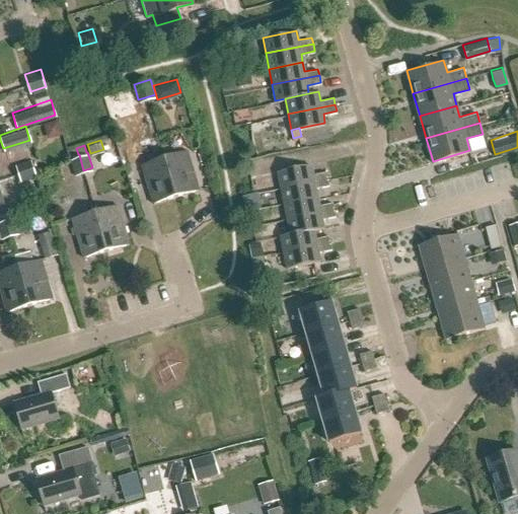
[(187,149),(163,155),(175,195),(198,188),(187,149)]
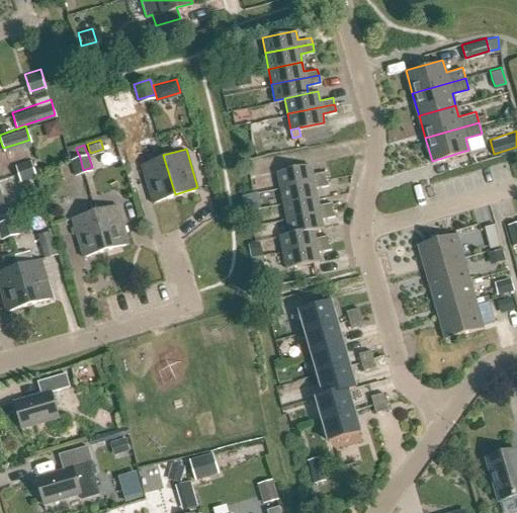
[(75,172),(83,170),(79,154),(78,154),(70,157),(75,172)]
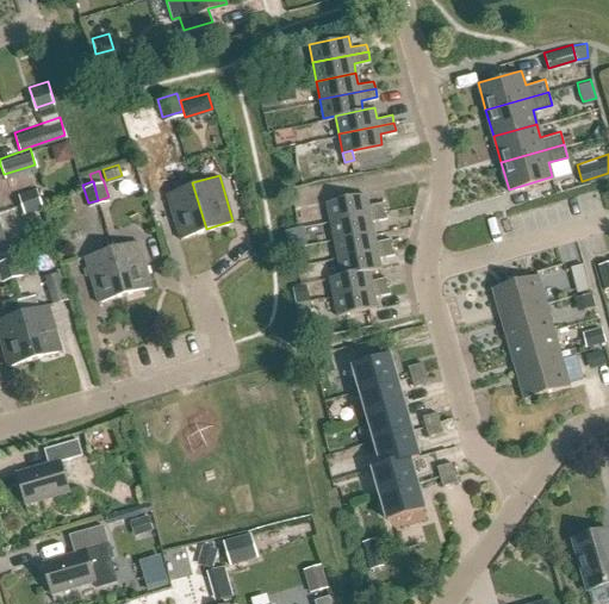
[(179,237),(206,229),(192,182),(166,191),(179,237)]
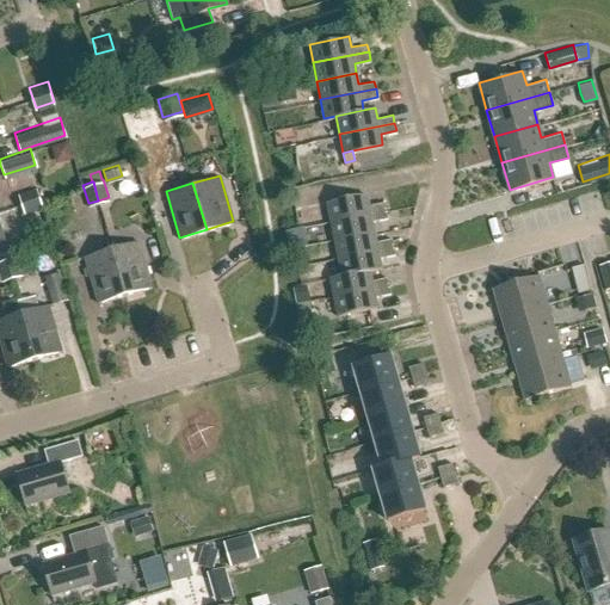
[(24,211),(42,205),(36,185),(18,191),(24,211)]
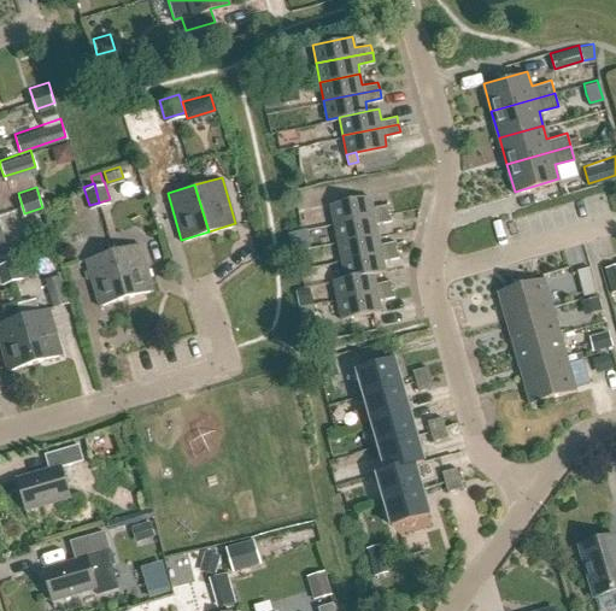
[(329,203),(333,222),(389,211),(388,203),(371,206),(370,194),(329,203)]
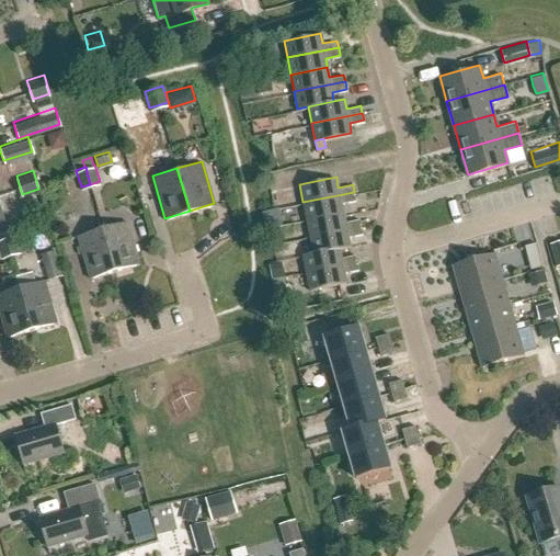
[(303,202),(306,217),(343,211),(341,202),(355,199),(354,192),(303,202)]
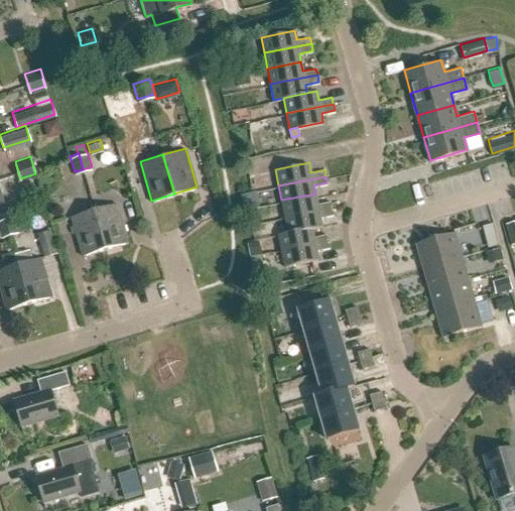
[(281,200),(285,216),(332,207),(331,201),(316,203),(315,194),(281,200)]
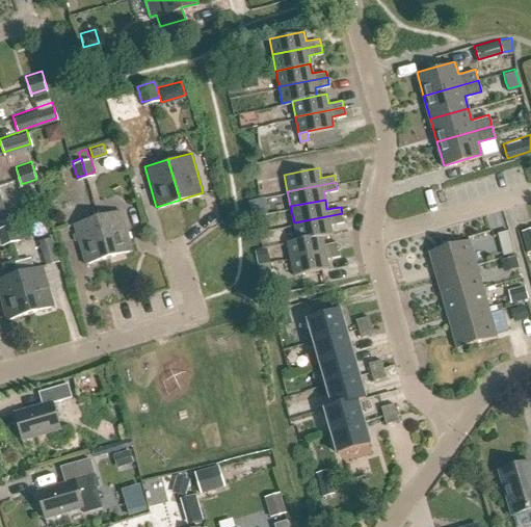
[(120,208),(97,215),(108,256),(132,248),(120,208)]
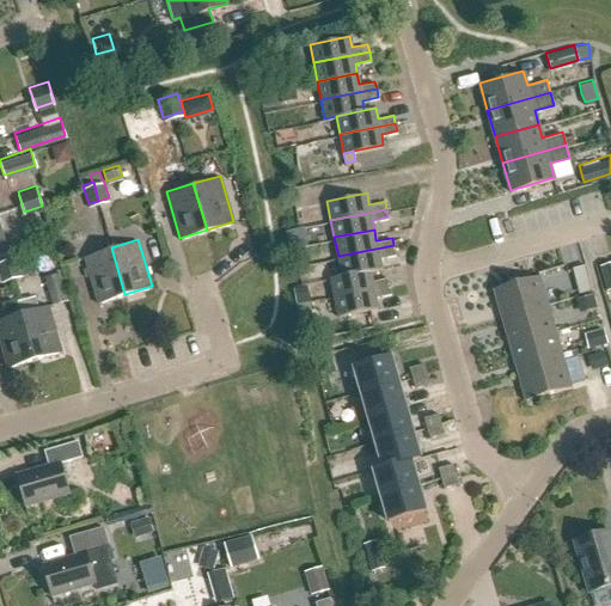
[(338,256),(342,274),(370,268),(370,270),(382,268),(379,257),(395,253),(393,245),(338,256)]
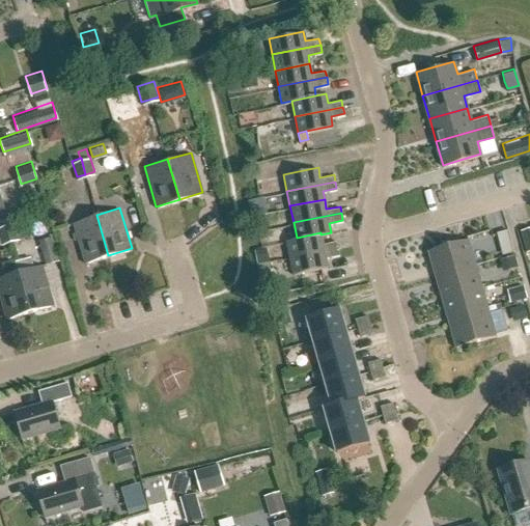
[(85,261),(108,255),(96,215),(74,221),(85,261)]
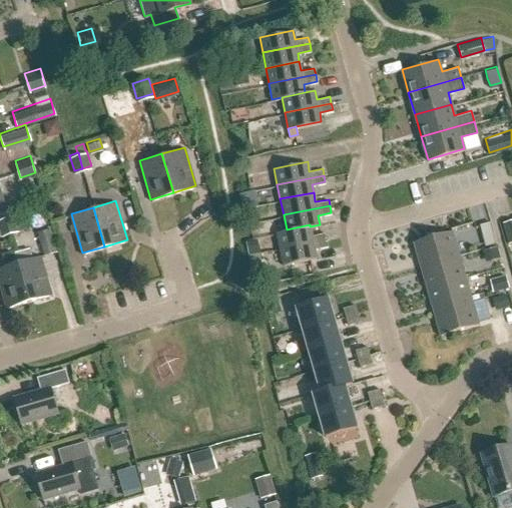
[(0,233),(18,229),(17,225),(26,223),(23,212),(0,217),(0,233)]
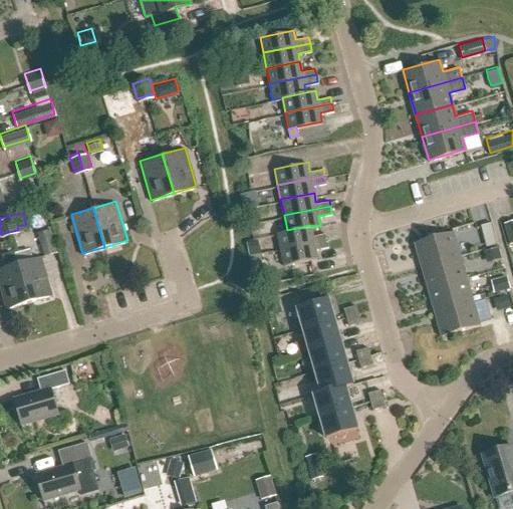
[(512,217),(503,220),(509,241),(512,240),(512,217)]
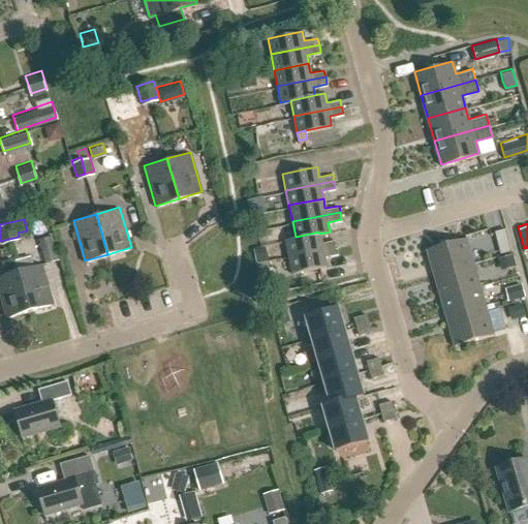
[(285,239),(288,255),(336,246),(335,239),(321,242),(319,234),(319,232),(296,237),(285,239)]
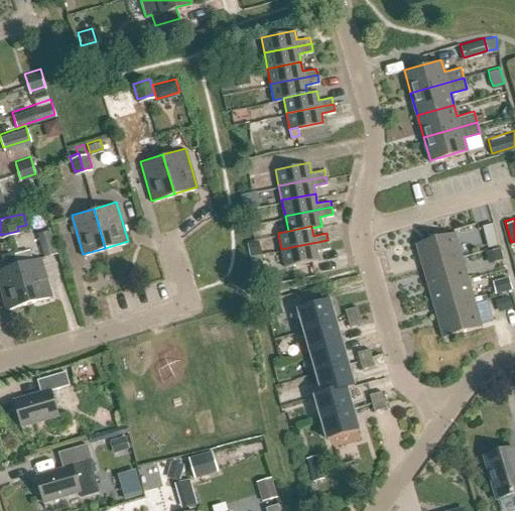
[(49,228),(36,232),(43,255),(56,251),(49,228)]
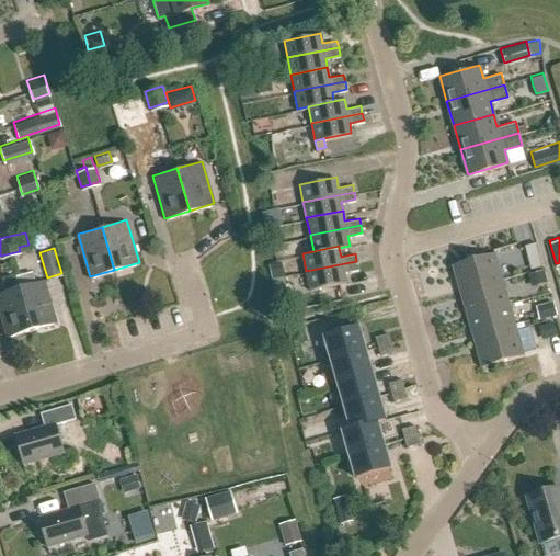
[(452,263),(459,288),(501,276),(493,251),(452,263)]
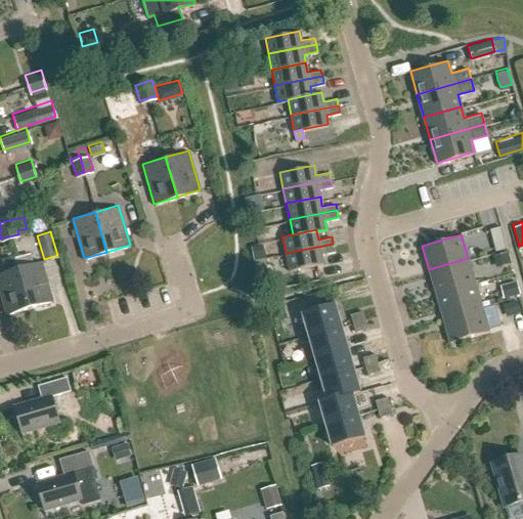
[(263,242),(250,245),(253,259),(265,257),(263,242)]
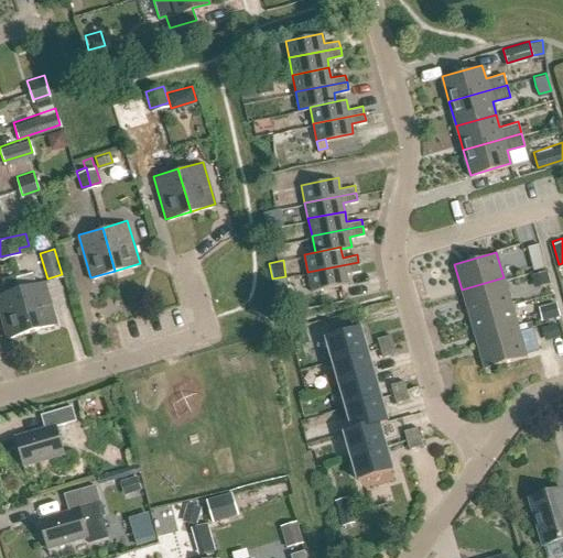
[(359,269),(358,262),(307,272),(311,290),(347,282),(345,272),(359,269)]
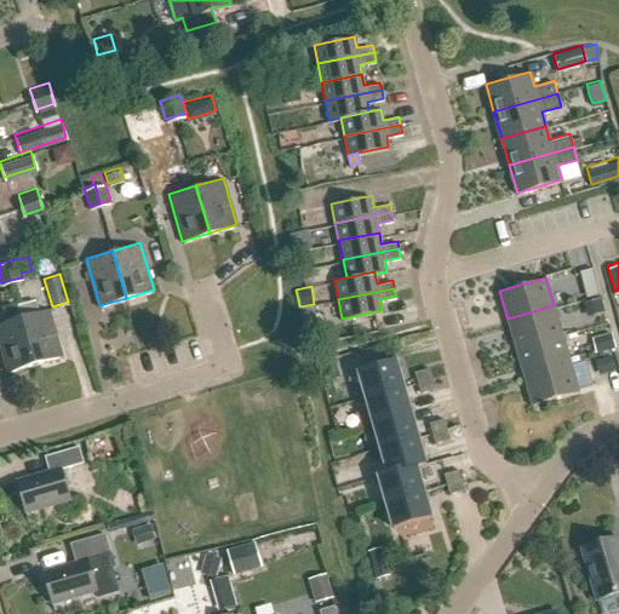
[(599,294),(588,298),(592,313),(603,309),(599,294)]
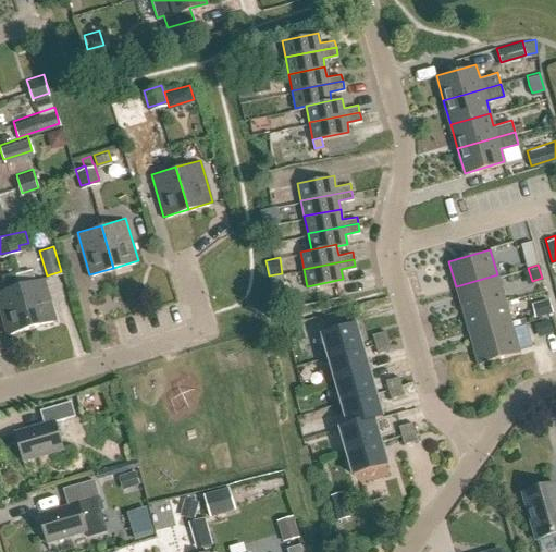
[(31,267),(15,271),(31,326),(56,319),(42,277),(34,279),(31,267)]
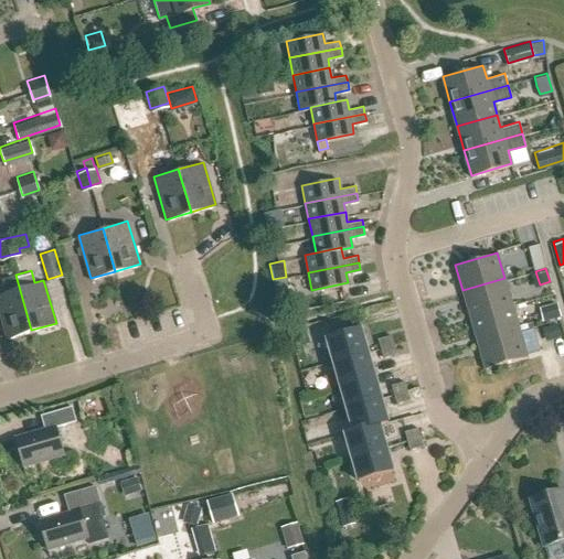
[(31,330),(16,275),(14,272),(1,277),(6,291),(0,292),(0,314),(7,337),(31,330)]
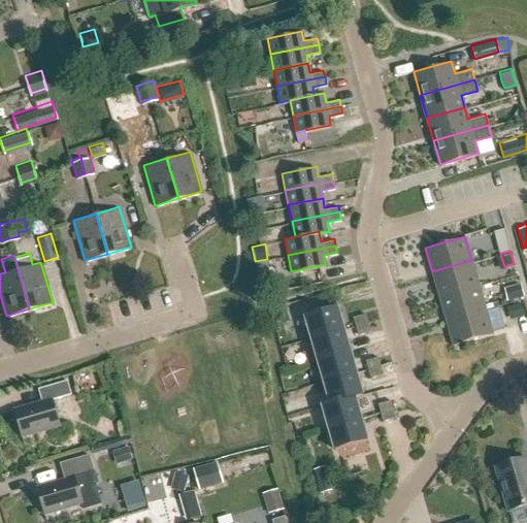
[(432,271),(438,296),(479,285),(471,260),(432,271)]
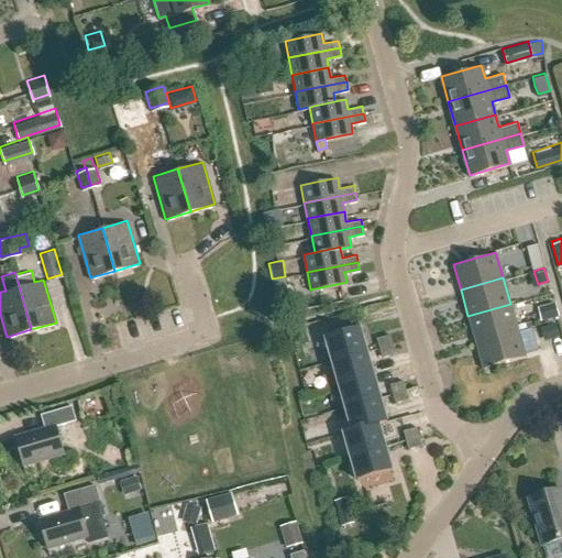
[(552,301),(542,303),(547,316),(555,314),(552,301)]
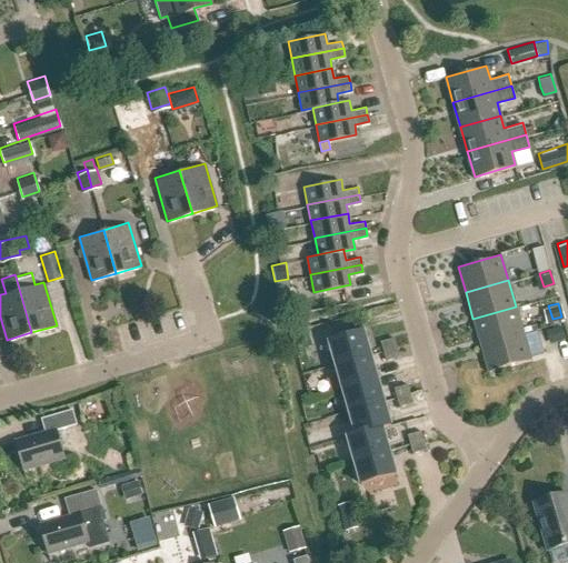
[(472,319),(480,344),(524,332),(516,307),(472,319)]
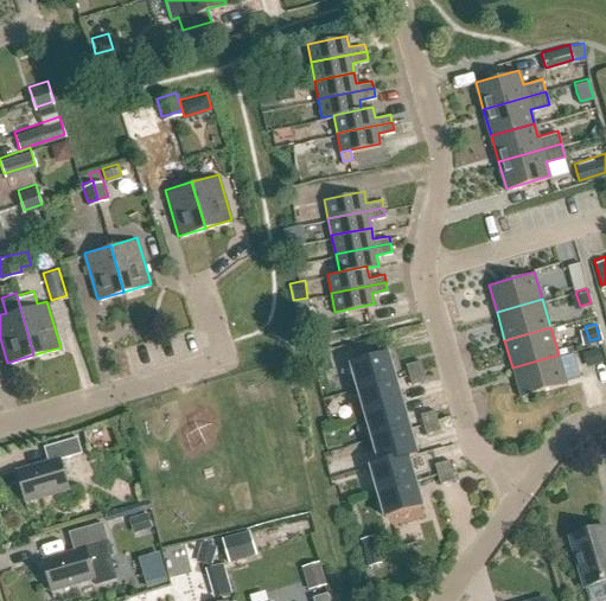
[(599,344),(582,350),(587,364),(604,358),(599,344)]
